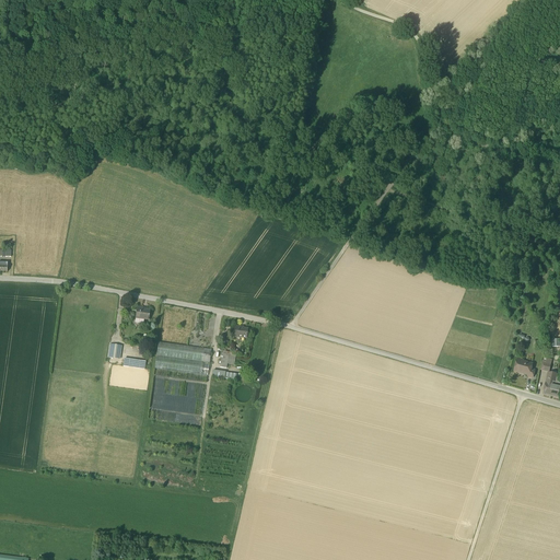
[(146,310),(137,308),(136,318),(149,321),(150,311),(146,311),(146,310)]
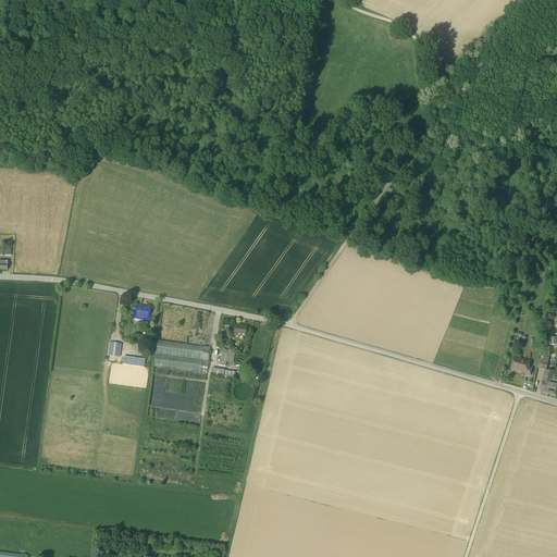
[(243,326),(234,324),(232,335),(245,336),(247,327),(243,326)]
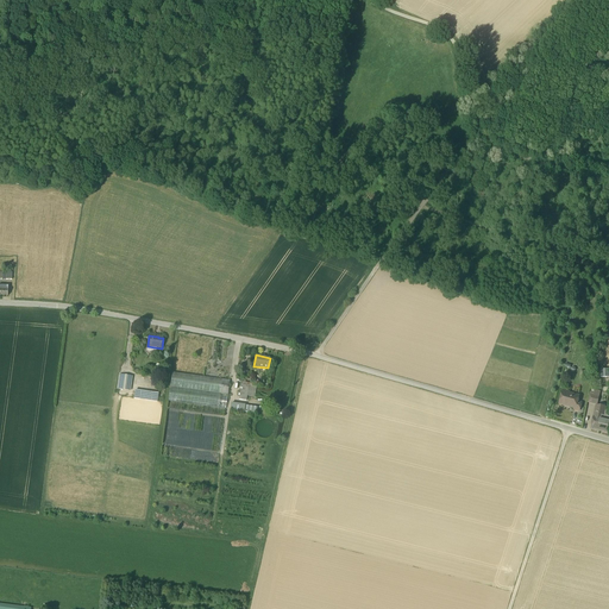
[(230,381),(173,372),(169,401),(226,409),(230,381)]
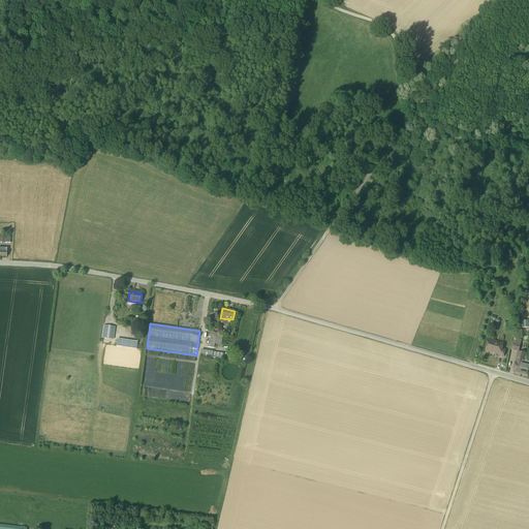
[(521,340),(514,338),(510,349),(519,351),(521,340)]
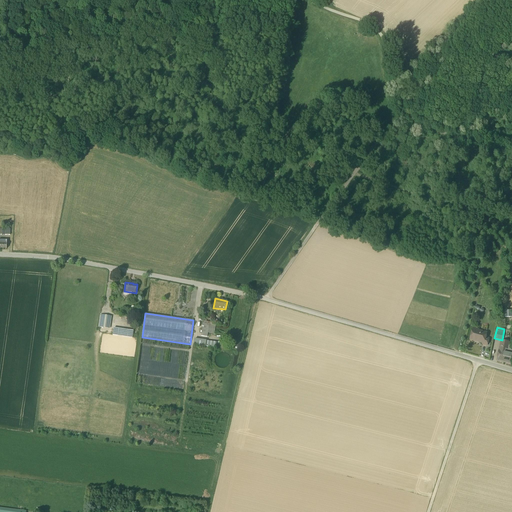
[(134,330),(113,328),(112,335),(132,338),(134,330)]
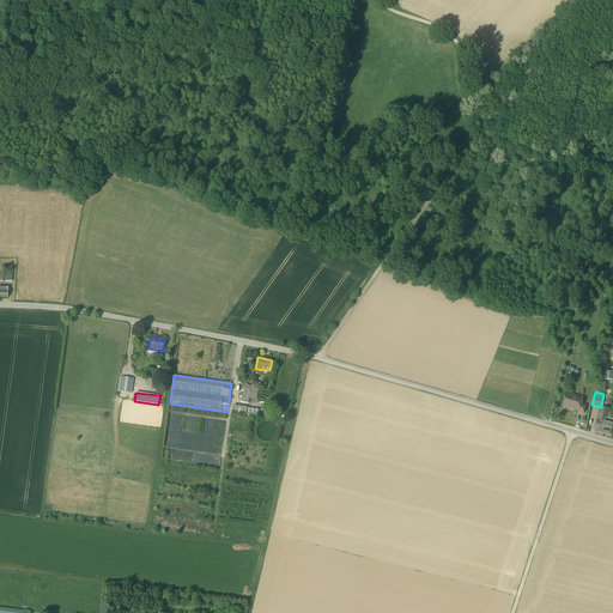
[(583,399),(574,396),(572,399),(568,398),(566,402),(564,401),(563,407),(577,411),(578,413),(583,414),(586,406),(582,405),(583,399)]
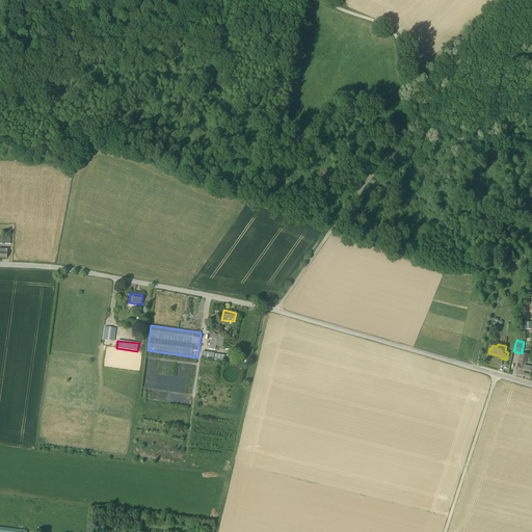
[(225,355),(203,352),(202,357),(224,362),(225,355)]
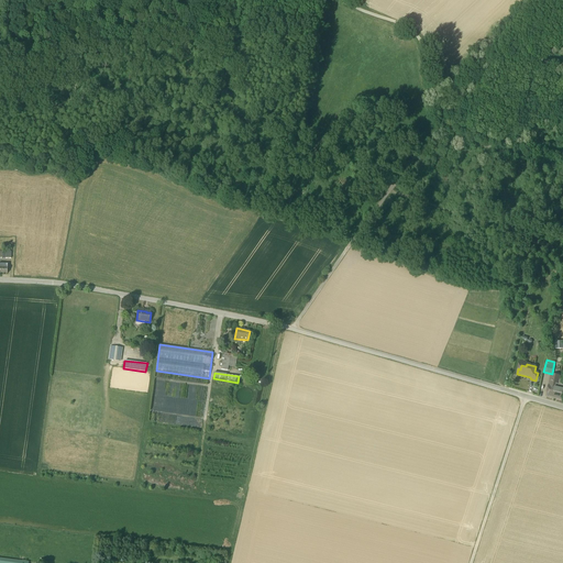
[(560,377),(551,375),(547,397),(562,399),(562,388),(561,388),(558,387),(560,377)]
